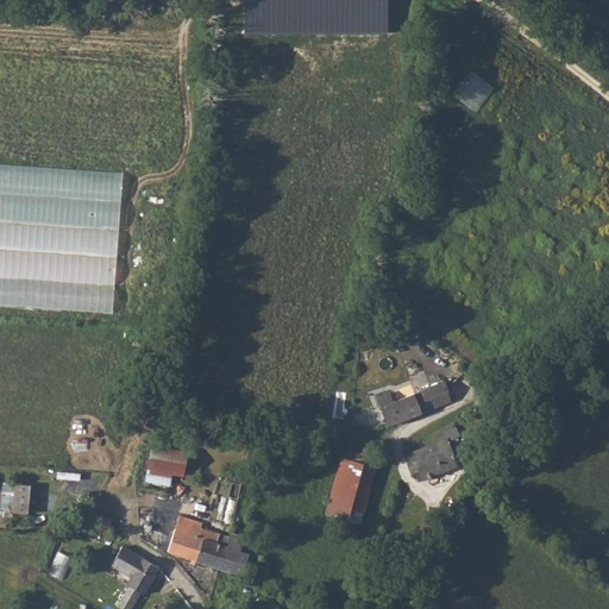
[(377,396),(381,407),(387,425),(399,422),(450,401),(446,380),(393,401),(390,393),(377,396)]
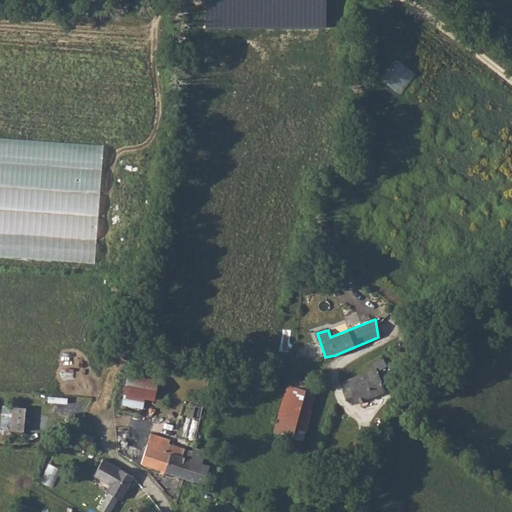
[(374,368),(343,380),(351,403),(384,390),(377,370),(386,365),(382,357),(372,362),(374,368)]
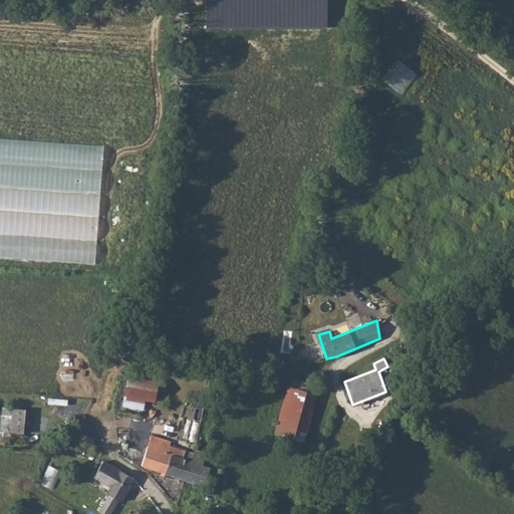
[(127,374),(124,408),(146,410),(147,402),(158,403),(160,377),(127,374)]
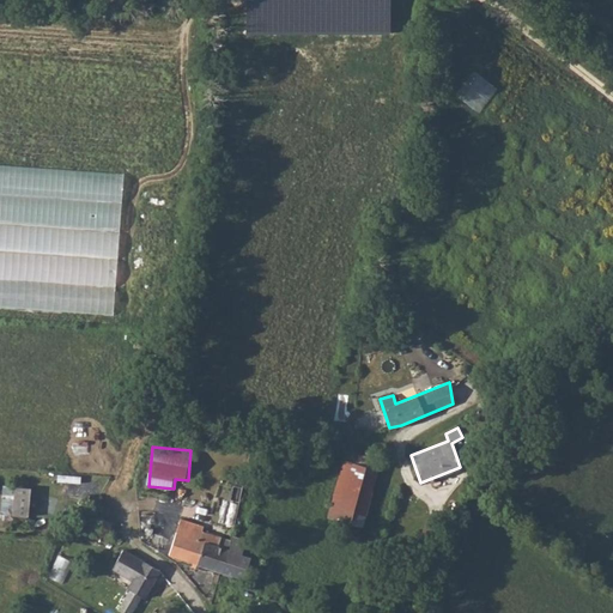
[(364,527),(384,460),(357,451),(354,461),(345,459),(328,516),(364,527)]
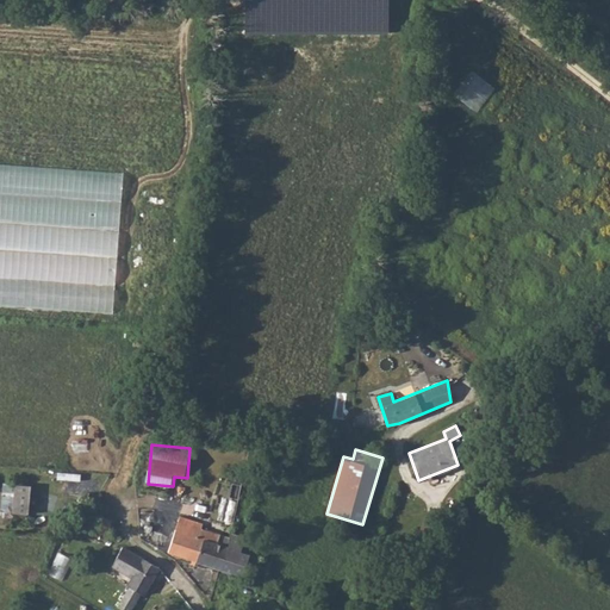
[(0,483),(0,510),(31,514),(33,486),(0,483)]
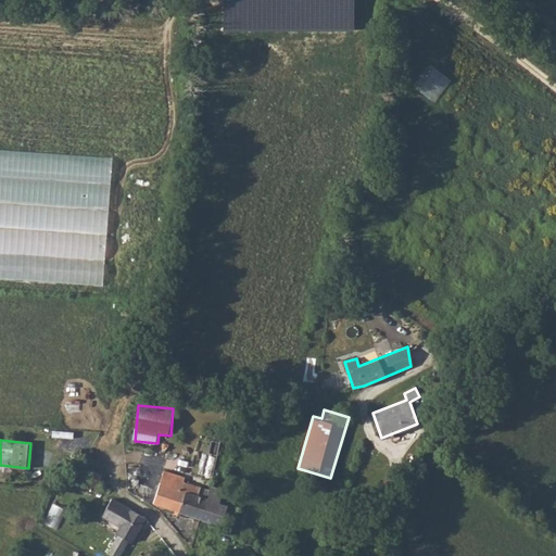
[(102,474),(88,467),(85,468),(81,470),(83,475),(86,479),(97,484),(102,474)]
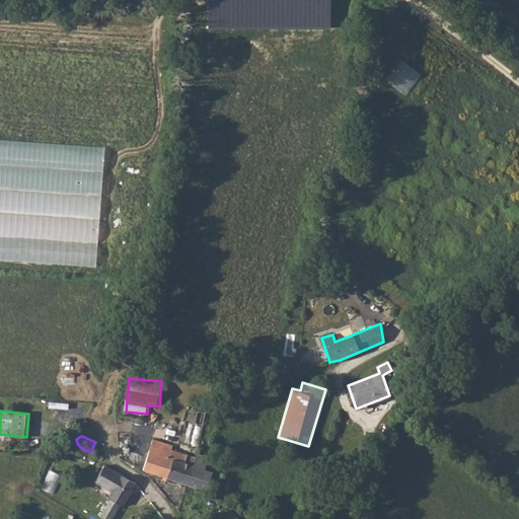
[(152,439),(143,469),(186,485),(192,465),(184,462),(187,454),(170,449),(171,445),(152,439)]
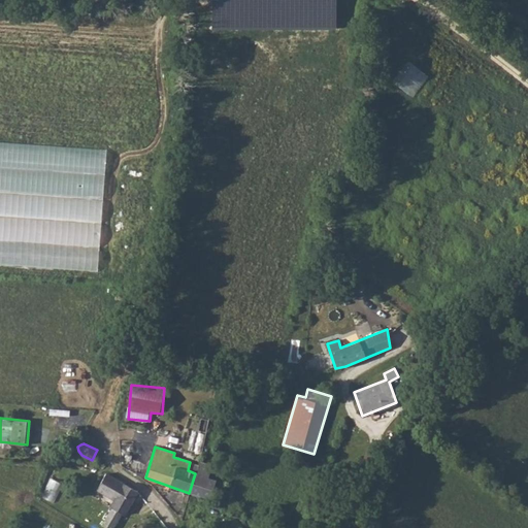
[(109,476),(105,473),(96,489),(112,499),(110,504),(110,508),(101,525),(105,527),(111,527),(121,514),(124,516),(136,492),(109,476)]
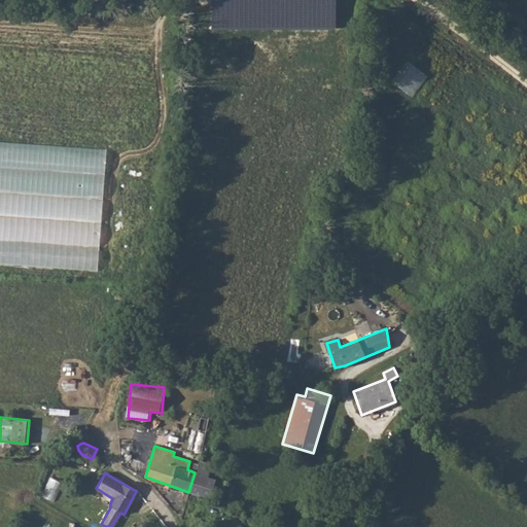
[(212,478),(195,472),(188,492),(208,498),(215,479),(212,478)]
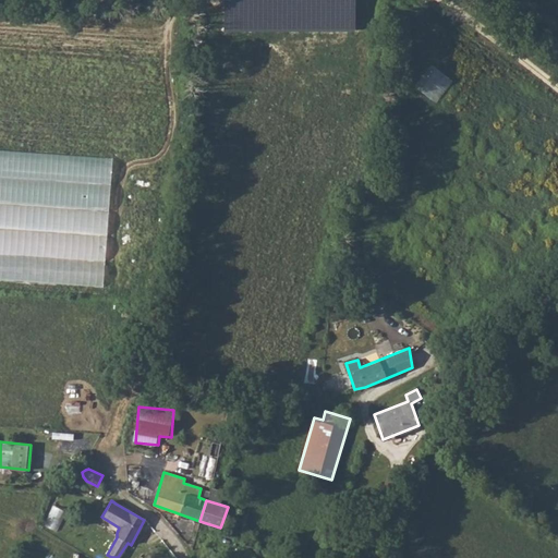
[(46,525),(59,531),(68,511),(55,505),(46,525)]
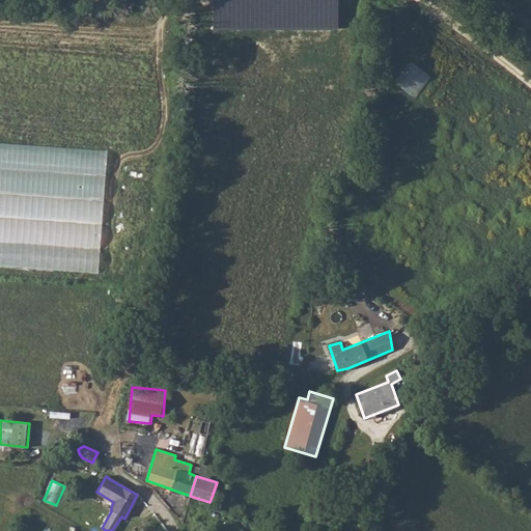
[(234,488),(217,482),(210,502),(235,510),(239,501),(231,499),(234,488)]
